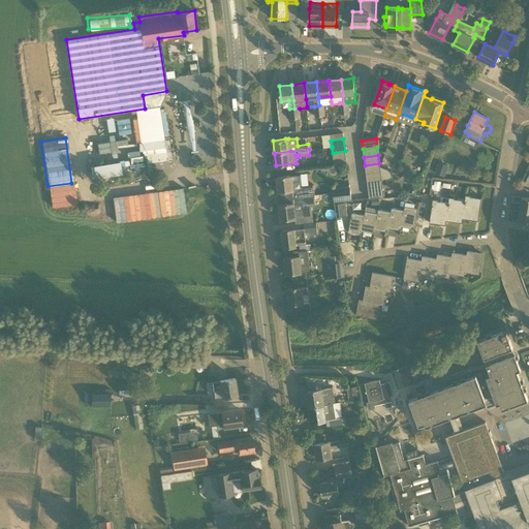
[(366,174),(380,172),(379,163),(365,165),(366,174)]
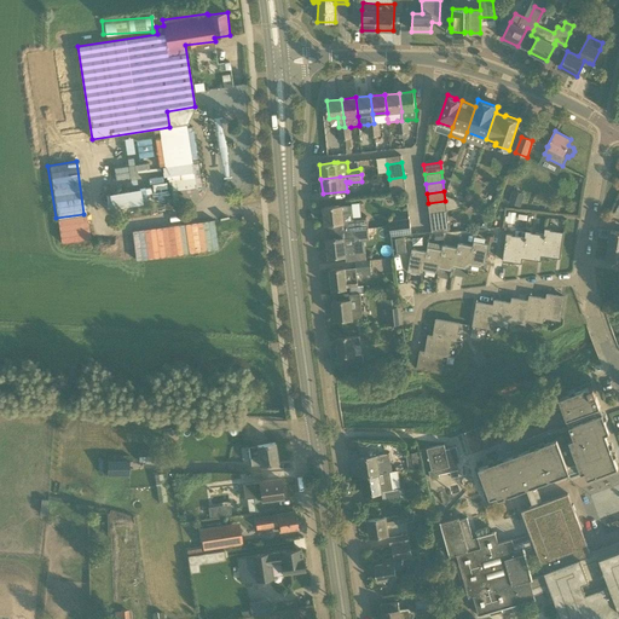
[(445,201),(446,210),(450,209),(460,201),(445,195),(445,201)]
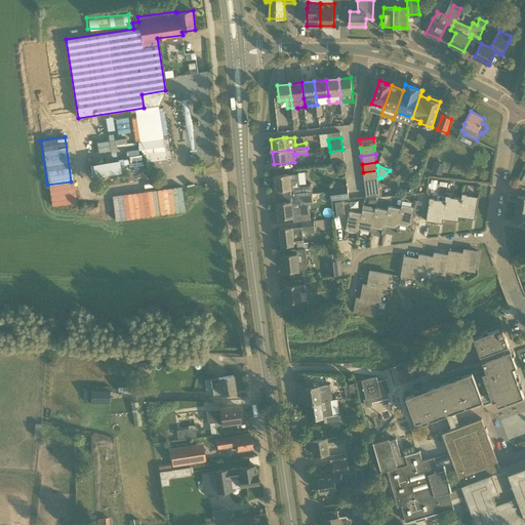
[(432,171),(441,175),(444,168),(434,165),(432,171)]
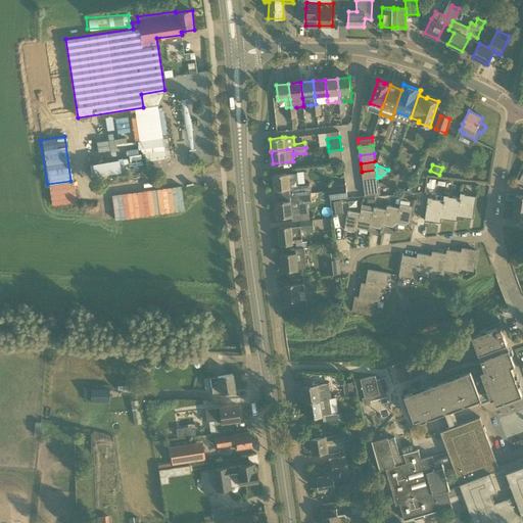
[(298,180),(297,169),(289,169),(274,171),(275,190),(292,188),(293,194),(311,193),(310,183),(298,184),(298,180)]
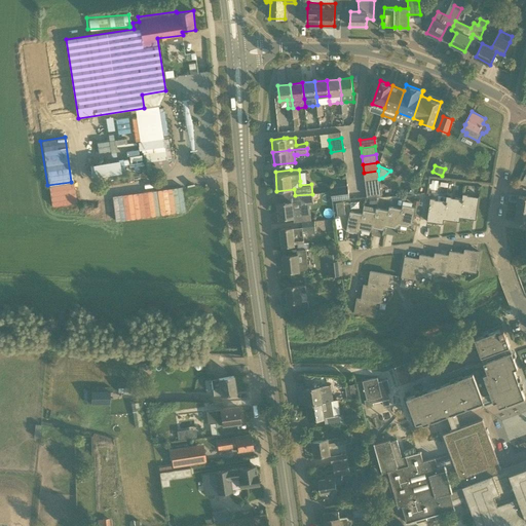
[(365,181),(379,179),(379,174),(378,171),(364,173),(365,181)]
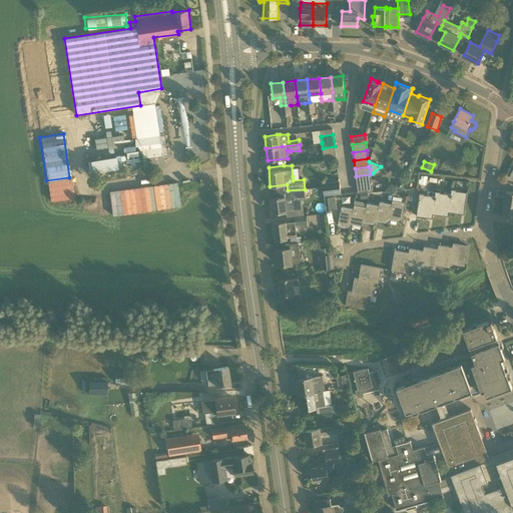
[(369,191),(373,191),(370,174),(356,176),(358,192),(369,191)]
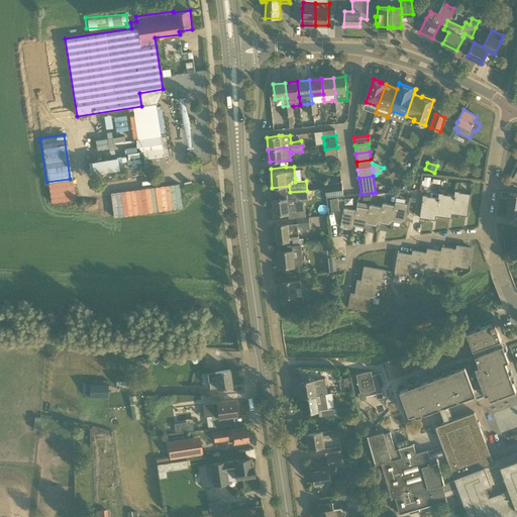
[(326,197),(343,195),(342,182),(325,184),(325,189),(326,197)]
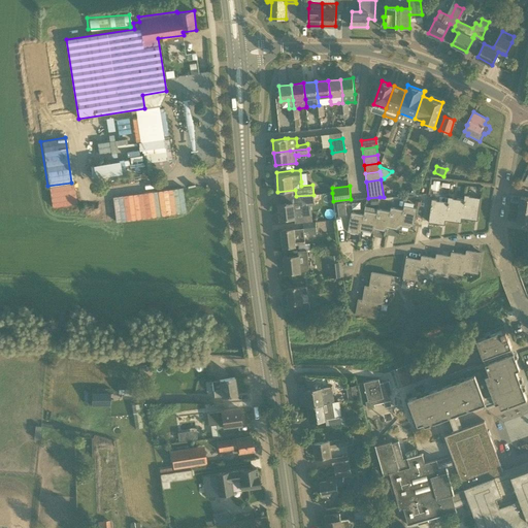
[(315,204),(314,195),(296,196),(297,203),(293,202),(279,204),(281,220),(295,219),(295,218),(303,217),(302,209),(303,206),(315,204)]
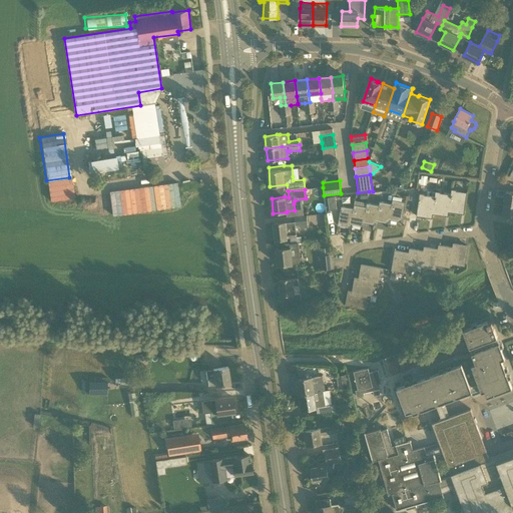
[(441,192),(436,191),(433,214),(446,215),(447,211),(449,212),(452,189),(451,194),(441,193),(441,192)]
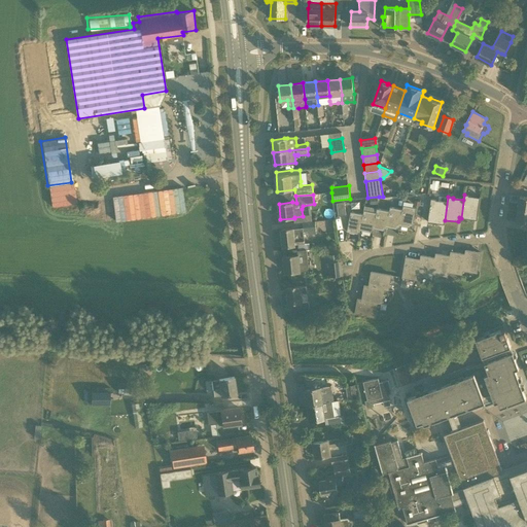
[(480,200),(469,199),(469,196),(464,195),(461,218),(475,219),(476,215),(478,216),(481,197),(480,197),(480,200)]
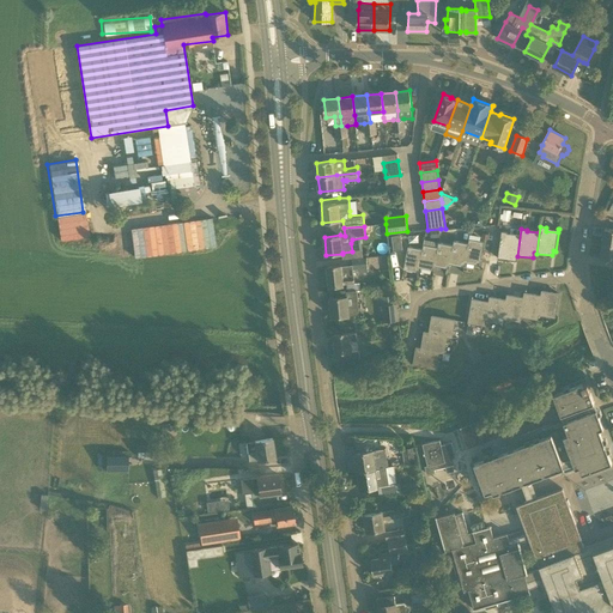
[(612,229),(605,228),(602,243),(612,243),(612,229)]
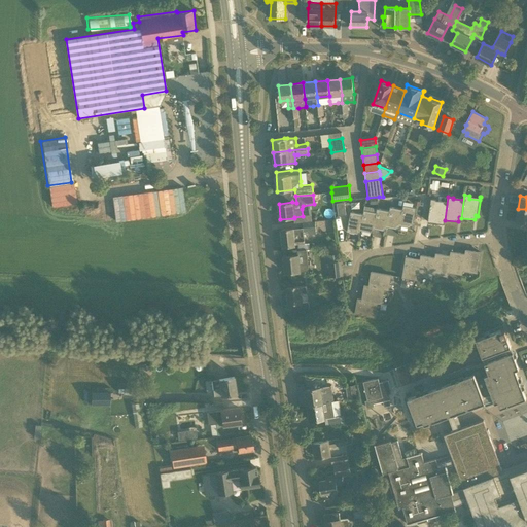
[(448,197),(447,202),(436,201),(436,200),(431,199),(428,222),(442,223),(443,219),(445,220),(448,197)]
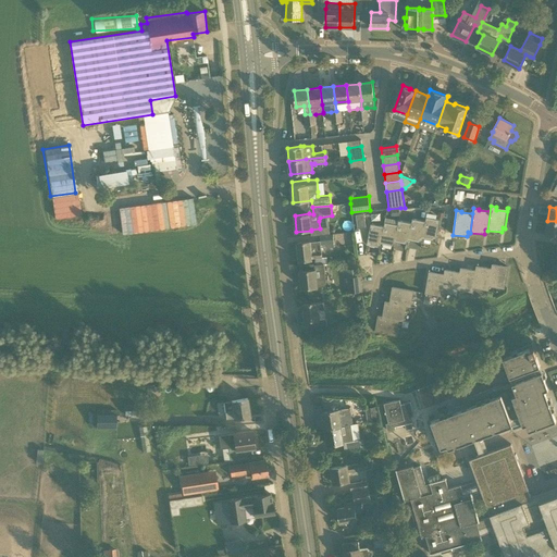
[(370,212),(372,220),(381,219),(380,211),(370,212)]
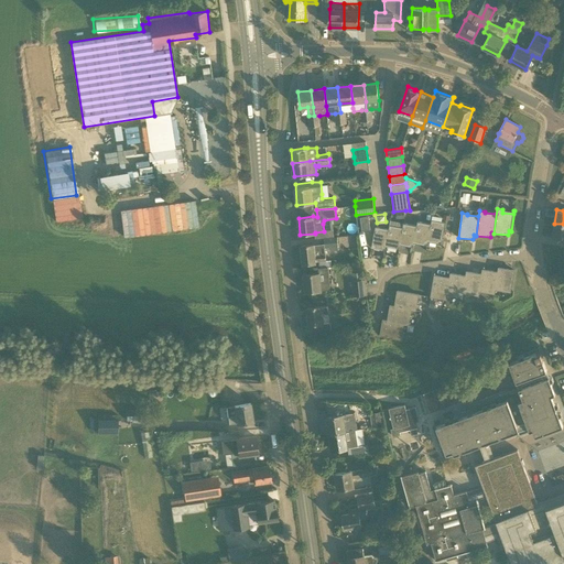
[(362,230),(370,229),(369,216),(360,217),(362,230)]
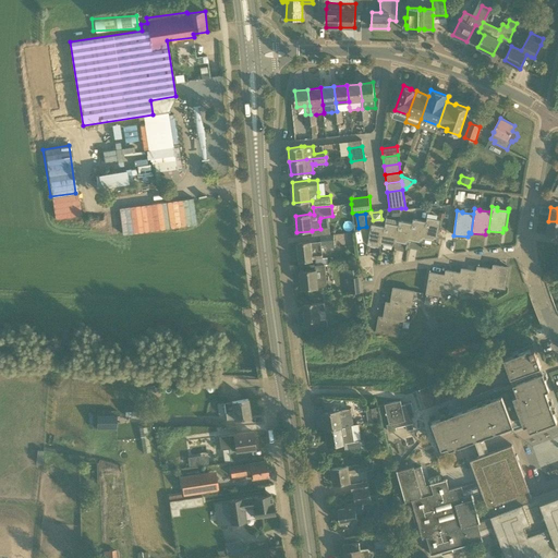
[(422,243),(427,217),(426,221),(413,219),(409,244),(410,240),(422,243)]
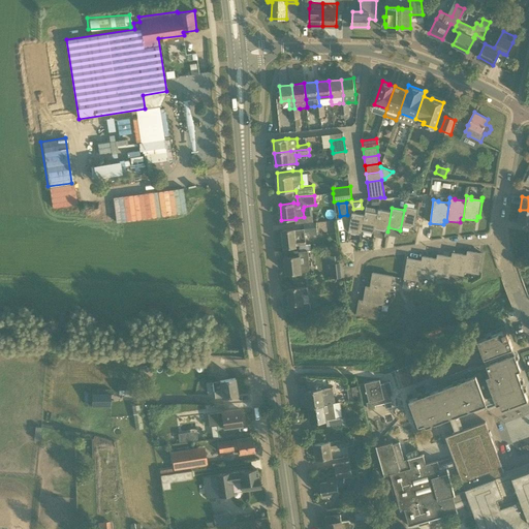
[(414,228),(417,209),(405,206),(400,230),(401,230),(402,226),(414,228)]
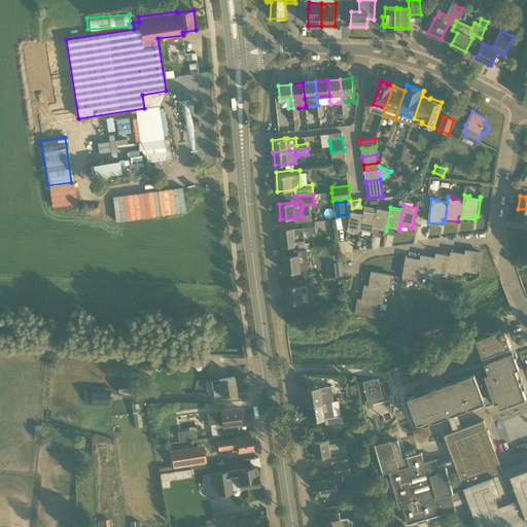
[(386,231),(390,207),(389,211),(378,209),(373,233),(374,229),(386,231)]
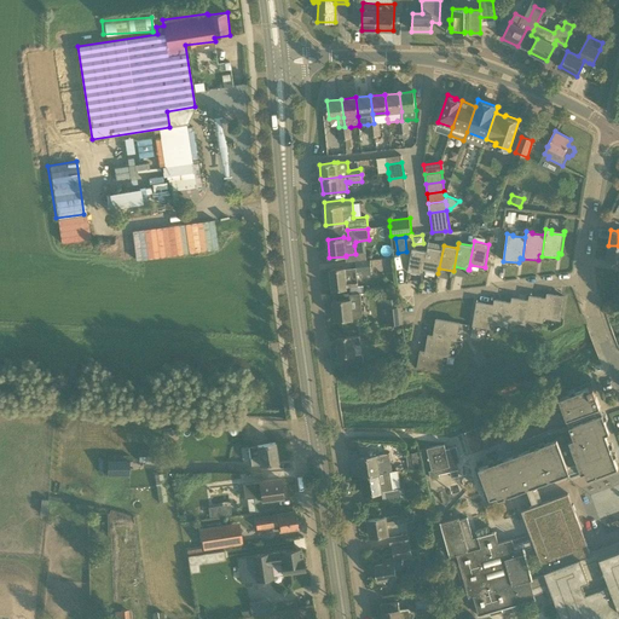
[(443,250),(428,248),(422,275),(423,275),(423,270),(438,273),(444,246),(443,244),(443,250)]
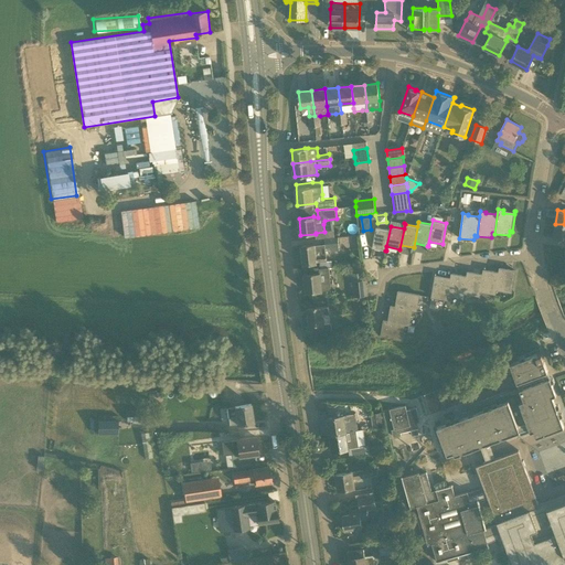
[(564,238),(564,224),(555,224),(553,237),(564,238)]
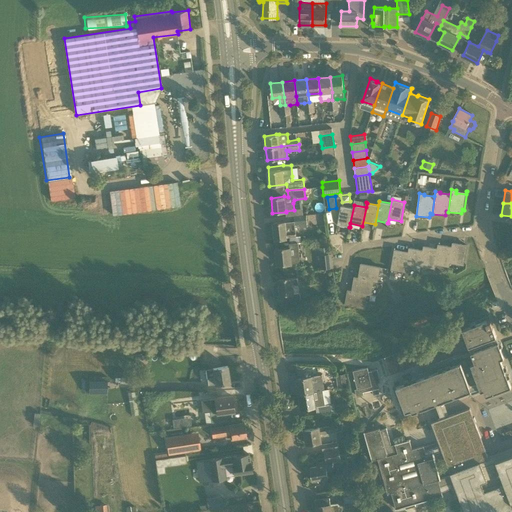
[(349,227),(354,205),(353,208),(341,206),(337,225),(349,227)]
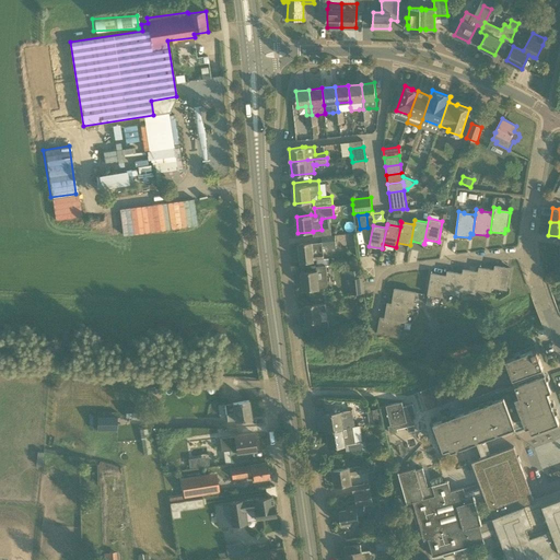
[(337,248),(335,235),(322,237),(323,243),(313,244),(312,242),(299,244),(301,261),(314,260),(314,259),(316,259),(317,265),(329,264),(329,258),(324,258),(323,246),(325,246),(327,246),(327,249),(337,248)]
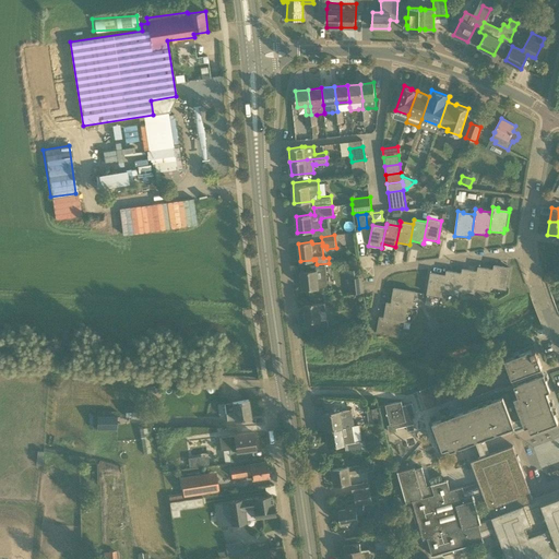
[(302,288),(319,287),(319,278),(328,277),(325,264),(329,264),(329,263),(317,264),(316,265),(316,270),(301,272),(302,288)]
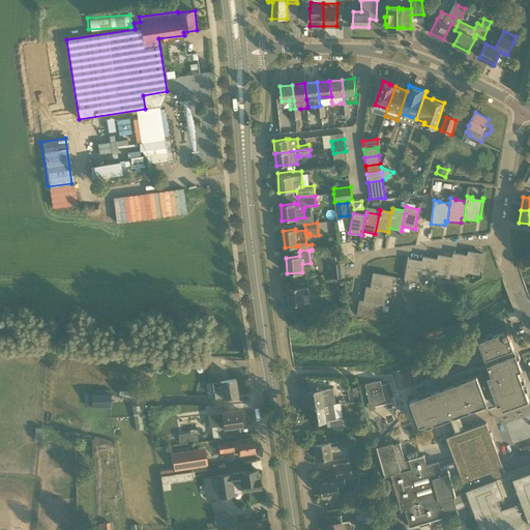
[(480,274),(483,254),(481,254),(469,252),(468,256),(465,271),(480,274)]
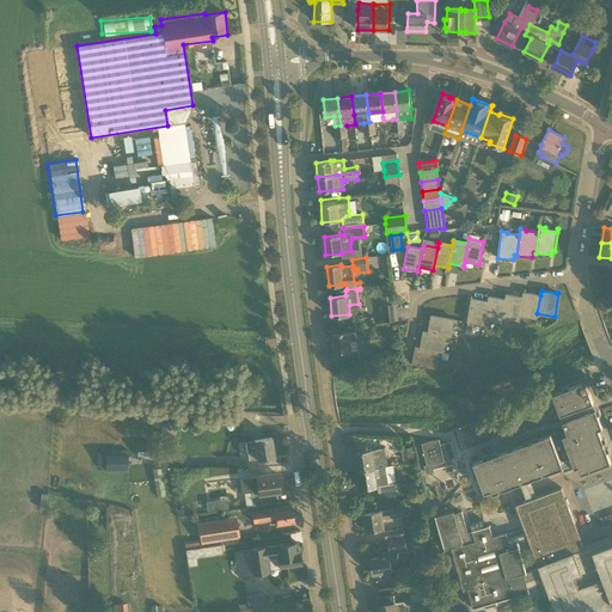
[(537,313),(540,295),(524,293),(524,298),(520,316),(537,318),(537,313)]
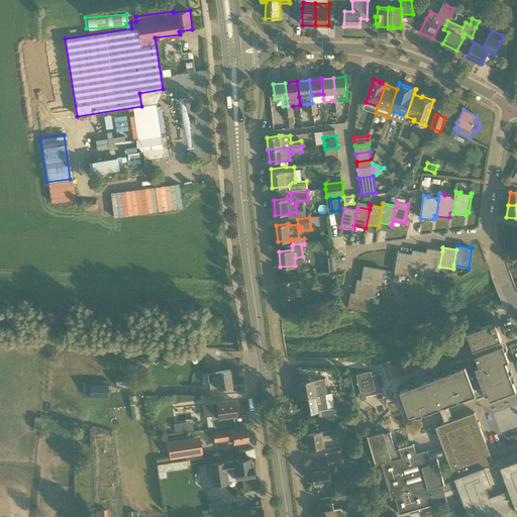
[(439,267),(442,251),(428,248),(427,252),(424,269),(438,271),(439,267)]
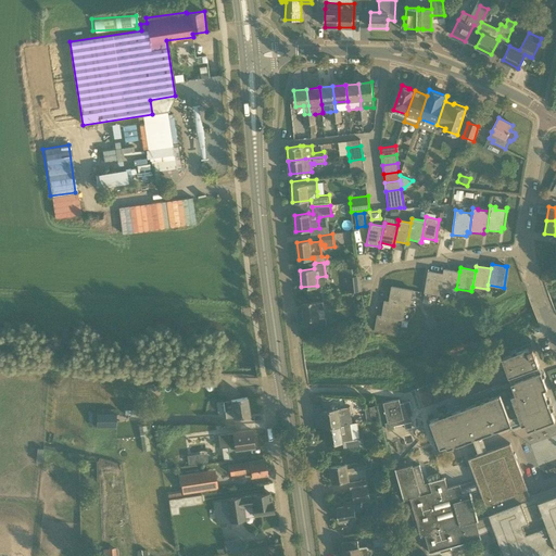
[(441,290),(456,293),(456,289),(459,272),(444,269),(443,274),(441,290)]
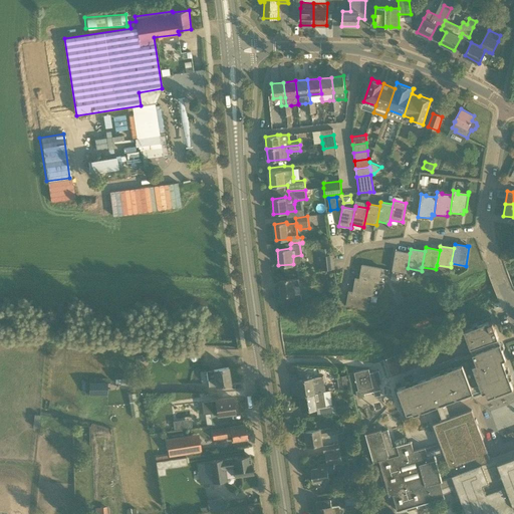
[(393,270),(407,273),(408,268),(410,253),(396,251),(393,270)]
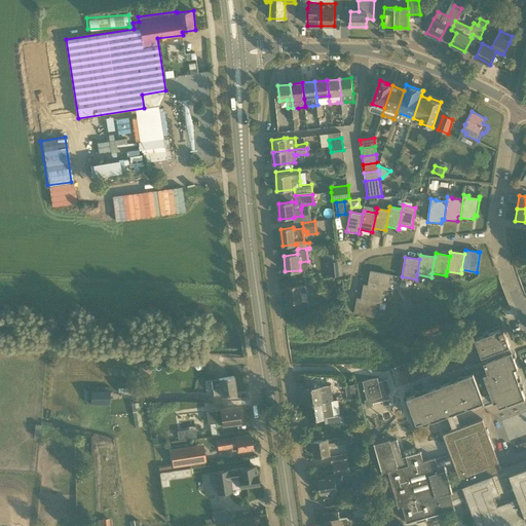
[(330,276),(342,275),(340,261),(338,261),(328,262),(330,276)]
